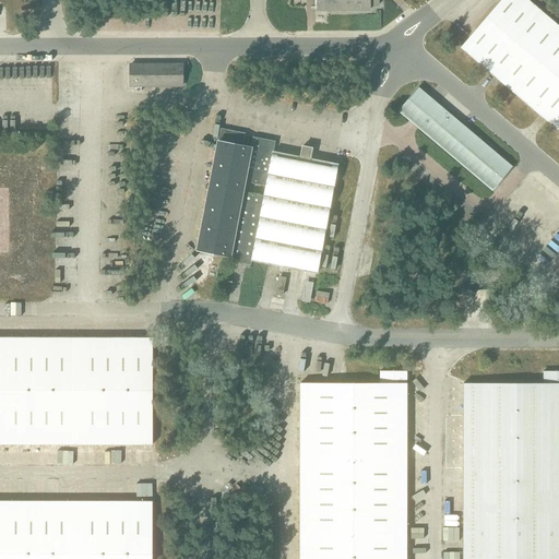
[(317,0),(318,1),(318,10),(370,9),(370,6),(379,4),(378,0),(317,0)]
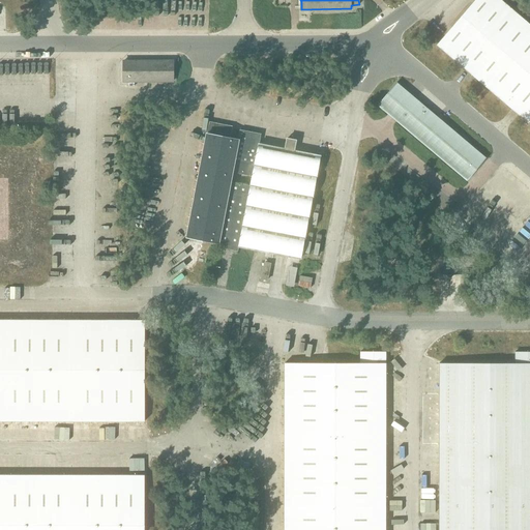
[(475,0),(445,35),(437,45),(464,68),(470,74),(473,77),(511,109),(518,115),(529,124),(529,25),(500,0),(475,0)]
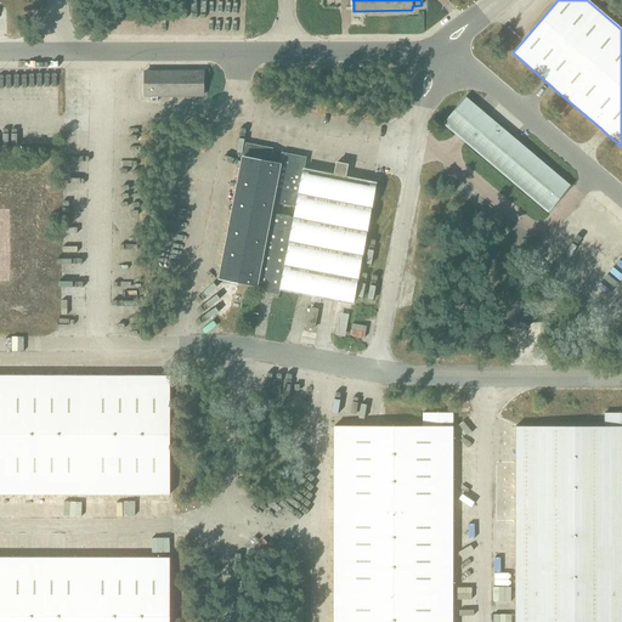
[(145,72),(145,95),(151,95),(158,95),(184,95),(203,95),(203,72),(163,72),(158,72),(145,72)]
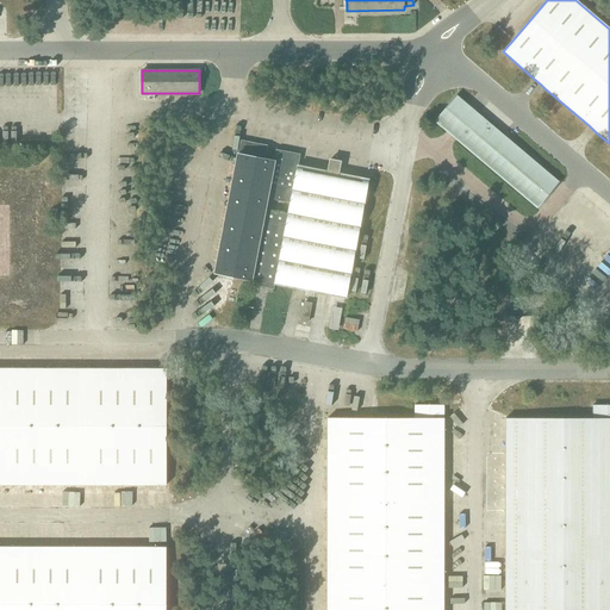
[(456,95),(435,120),(447,131),(455,138),(537,209),(560,182),(509,138),(503,135),(478,113),(467,105),(456,95)]
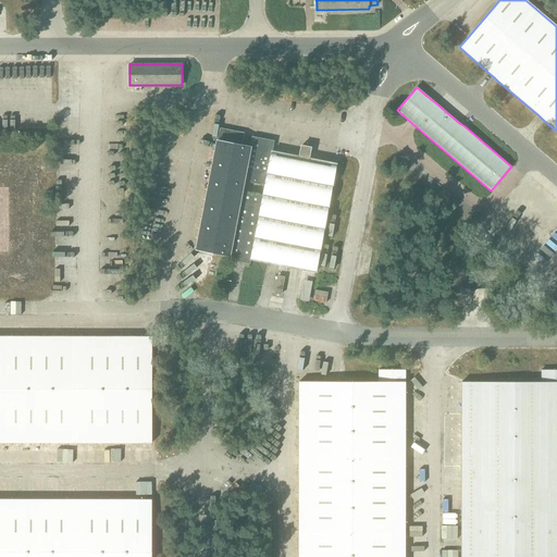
[(250,146),(243,145),(245,134),(219,128),(196,249),(230,256),(229,260),(250,263),(251,260),(280,265),(279,269),(286,271),(287,267),(317,272),(337,163),(310,158),(311,147),(301,145),(299,156),(272,150),(274,140),(251,136),(250,146)]
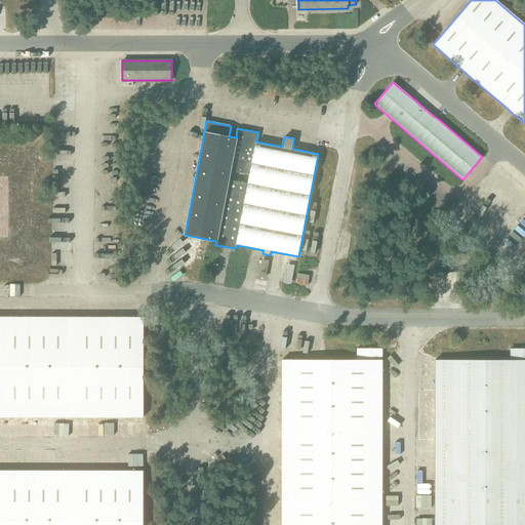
[(266,278),(269,260),(261,259),(258,276),(266,278)]
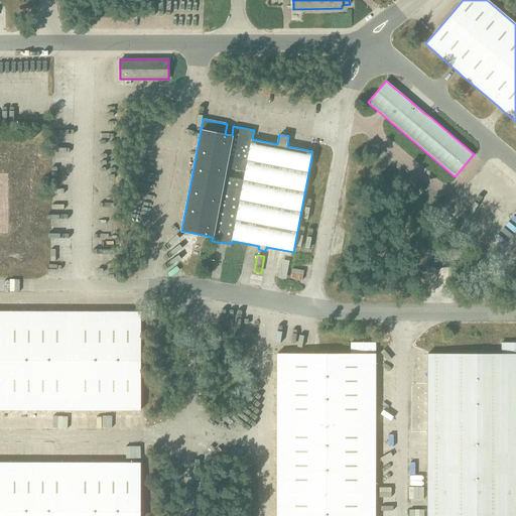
[(0,409),(141,410),(141,311),(0,311),(0,409)]
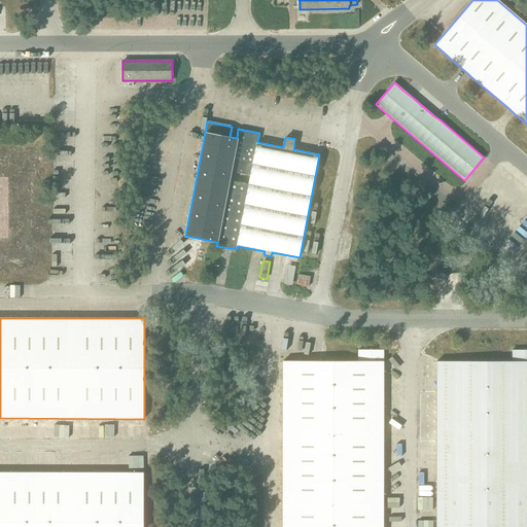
[(436,361),(436,526),(526,526),(526,349),(512,350),(512,361),(436,361)]
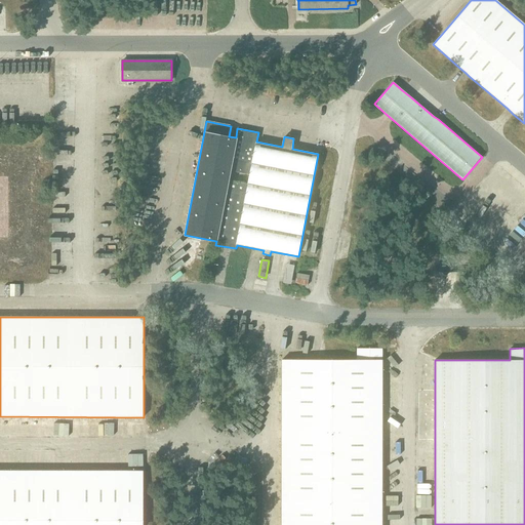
[(282,360),(281,524),(381,524),(382,360),(382,358),(382,349),(357,349),(357,360),(332,360),(328,360),(320,360),(316,360),(282,360)]
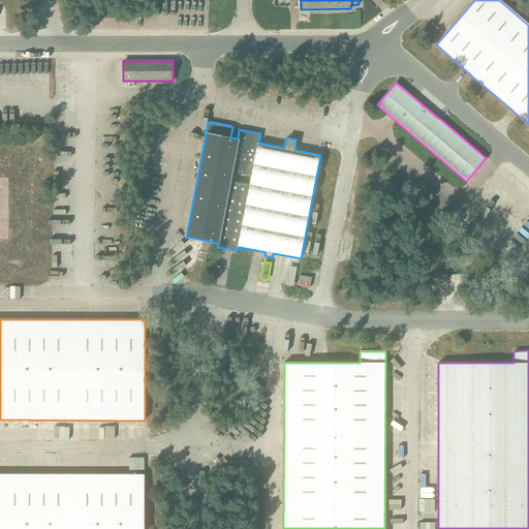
[(0,528),(144,528),(145,523),(145,474),(143,474),(0,473),(0,528)]
